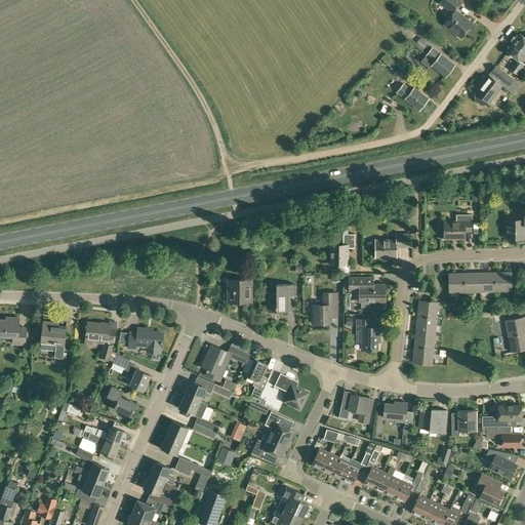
[(460,38),(473,24),(455,10),(462,1),(460,0),(441,0),(440,2),(452,13),(443,25),(460,38)]
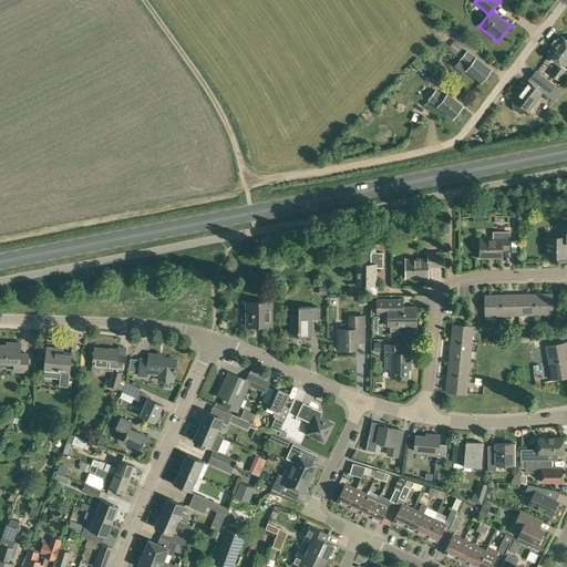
[(558,80),(566,70),(563,66),(566,61),(566,40),(562,37),(547,55),(558,63),(550,73),(558,80)]
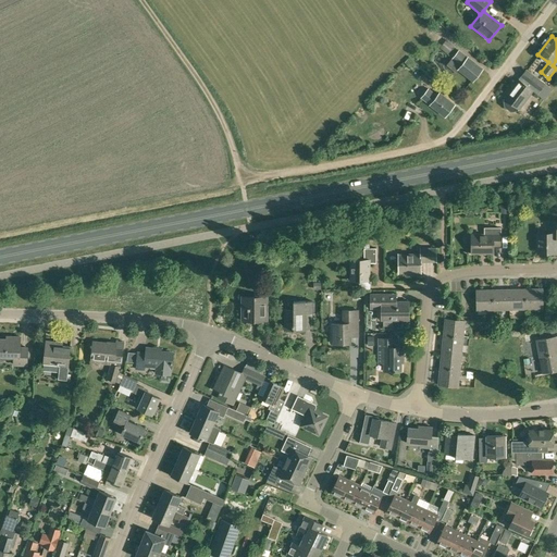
[(473,82),(483,69),(468,57),(459,50),(452,59),(460,66),(458,69),(473,82)]
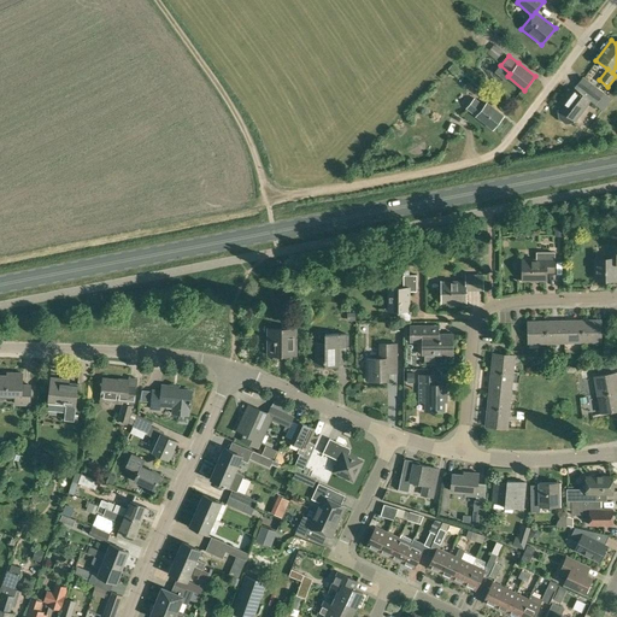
[(457,77),(462,72),(463,72),(453,64),(448,69),(457,77)]
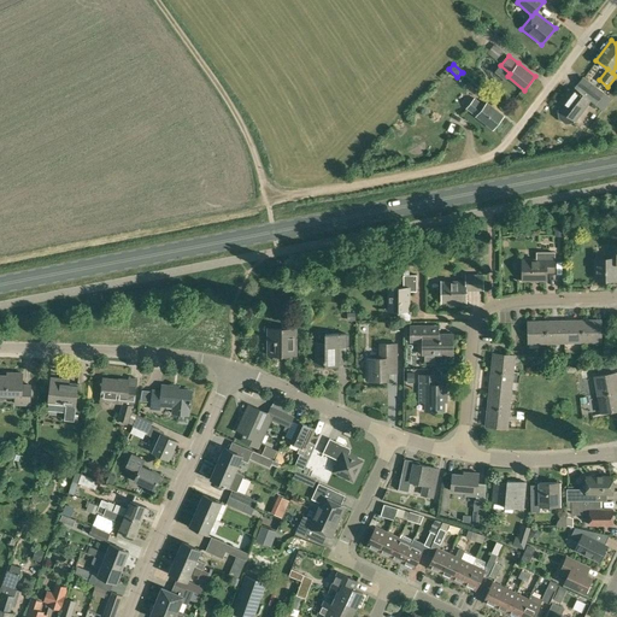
[(595,105),(598,101),(604,93),(583,77),(577,86),(579,87),(576,90),(574,88),(557,111),(558,118),(565,124),(574,123),(589,101),(595,105)]
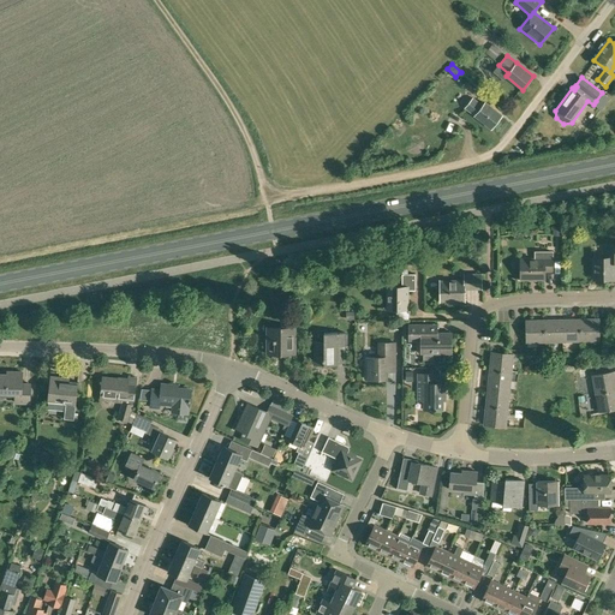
[(483,106),(473,97),(464,108),(475,115),(491,129),(502,115),(485,102),(483,106)]
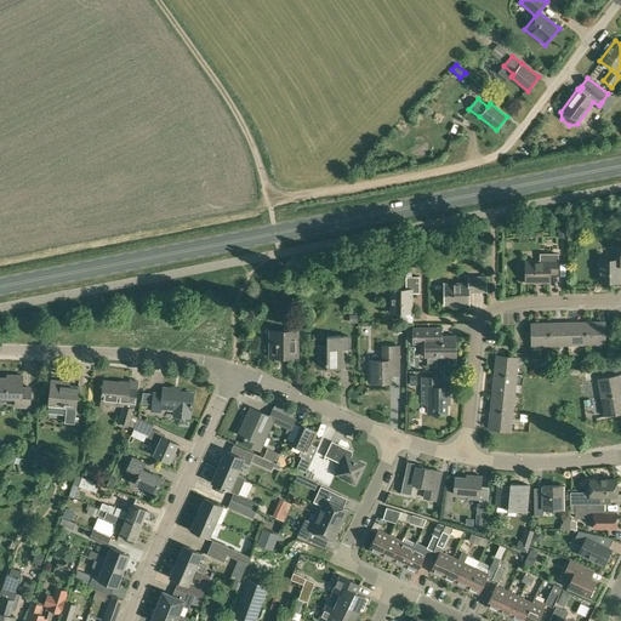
[(620,265),(620,245),(611,245),(611,260),(599,260),(599,281),(620,281),(620,266),(620,265)]
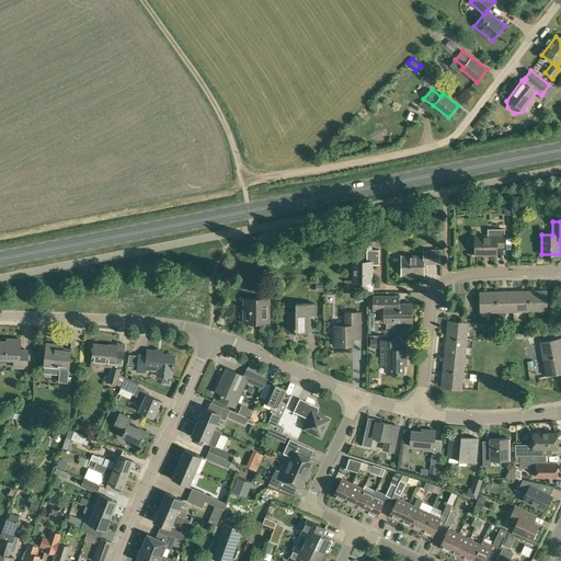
[(505,233),(505,229),(488,229),(488,236),(476,236),(476,254),(497,254),(497,248),(505,248),(505,233)]
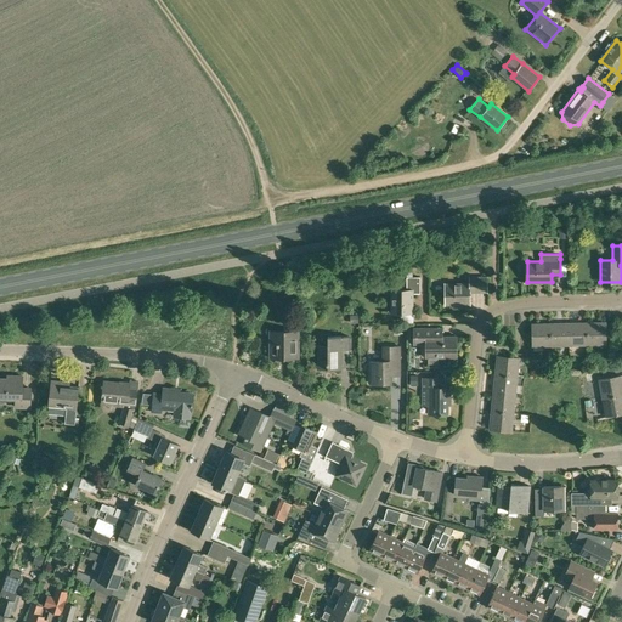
[(420,273),(420,267),(407,267),(397,267),(397,273),(406,272),(407,277),(406,289),(390,289),(391,314),(400,314),(400,323),(413,323),(413,314),(413,294),(420,294),(420,277),(412,277),(412,273),(420,273)]
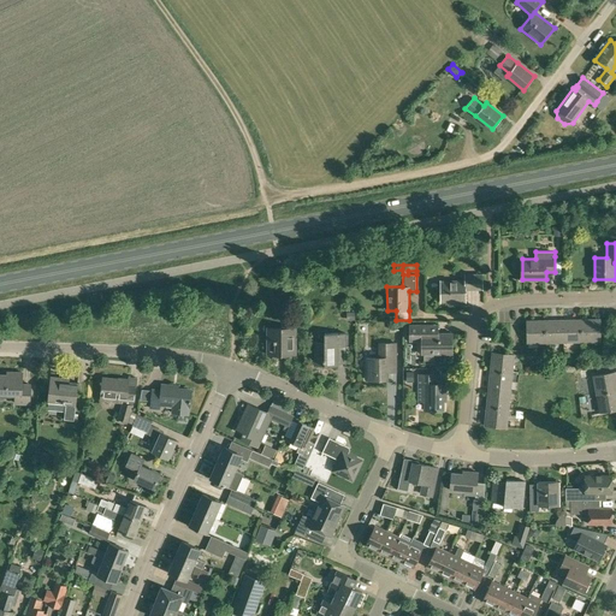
[(483,289),(483,274),(466,274),(466,282),(442,282),(442,302),(466,301),(466,289),(475,289),(483,289)]
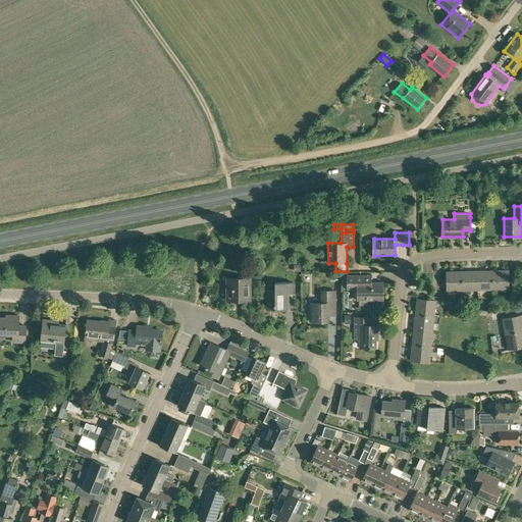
[(485,271),(477,271),(478,290),(485,290),(493,290),(492,270),(485,271)]
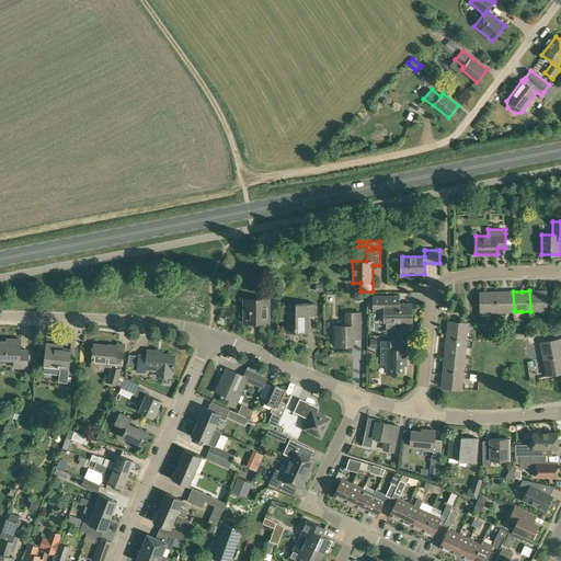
[(537,290),(529,290),(530,311),(538,311),(547,311),(546,290),(537,290)]
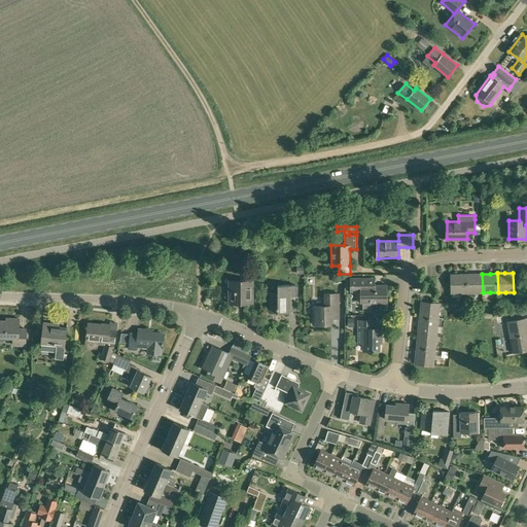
[(459,274),(451,274),(451,293),(459,293),(467,293),(466,274),(459,274)]
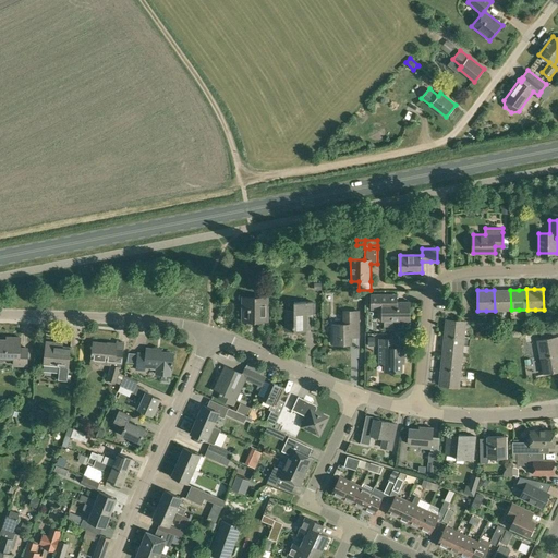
[(501,290),(494,290),(495,311),(501,310),(511,310),(510,290),(501,290)]
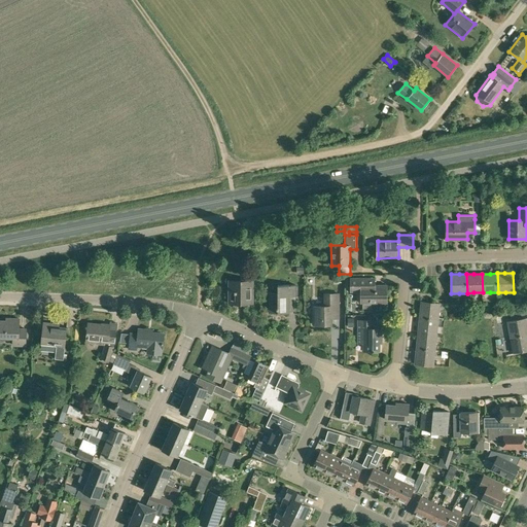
[(351,292),(363,292),(363,303),(362,303),(362,309),(372,309),(372,303),(386,303),(386,285),(376,286),(376,278),(351,279),(351,292)]
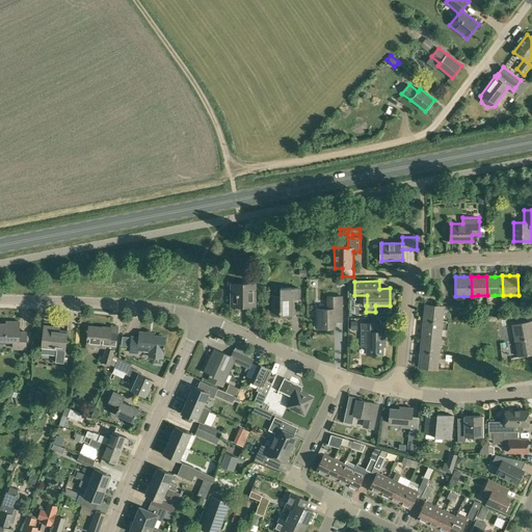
[(255,307),(256,283),(231,283),(231,307),(255,307)]
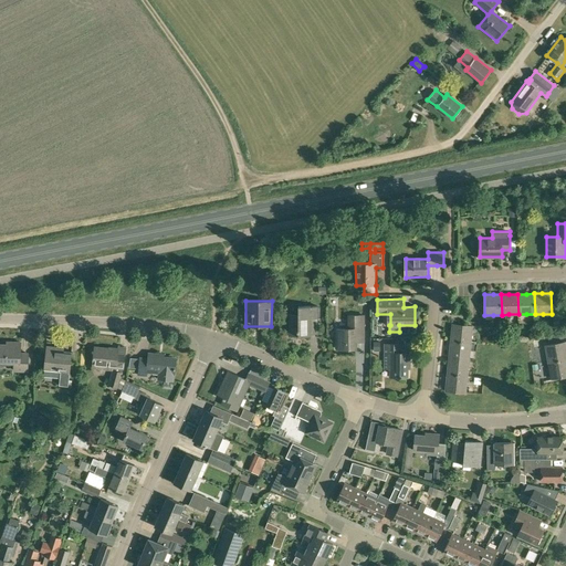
[(289,336),(311,336),(311,317),(317,317),(317,316),(320,316),(321,307),(317,307),(317,306),(299,306),(299,314),(289,314),(289,336)]
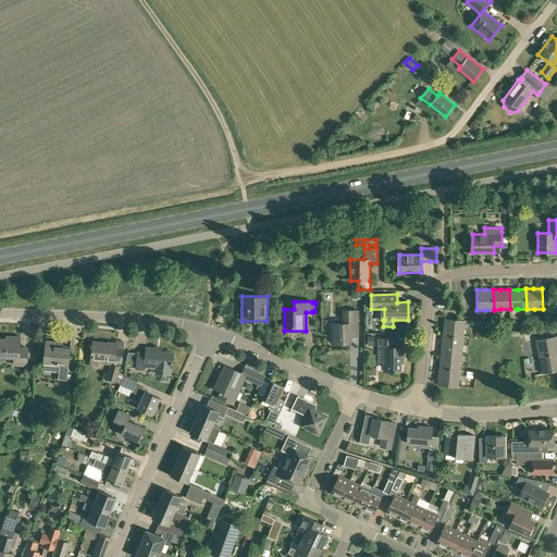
[(359,337),(359,310),(342,309),(342,323),(332,323),(332,344),(350,344),(350,337),(359,337)]
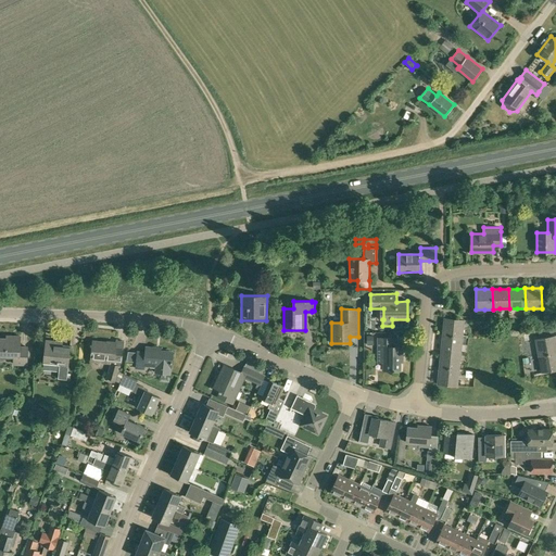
[(443,327),(442,335),(463,337),(463,329),(464,320),(444,318),(443,327)]
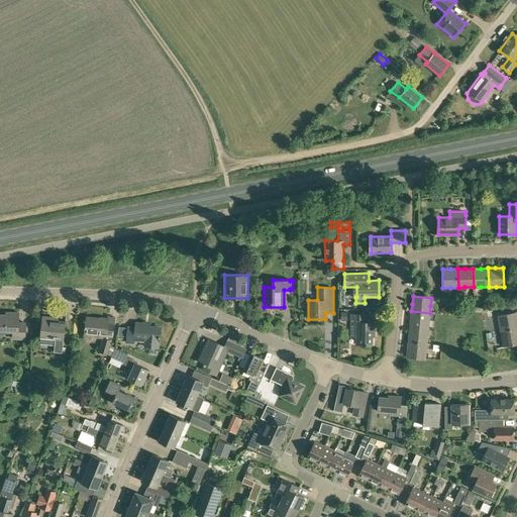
[(411,318),(410,326),(428,328),(429,320),(430,313),(411,311),(411,318)]
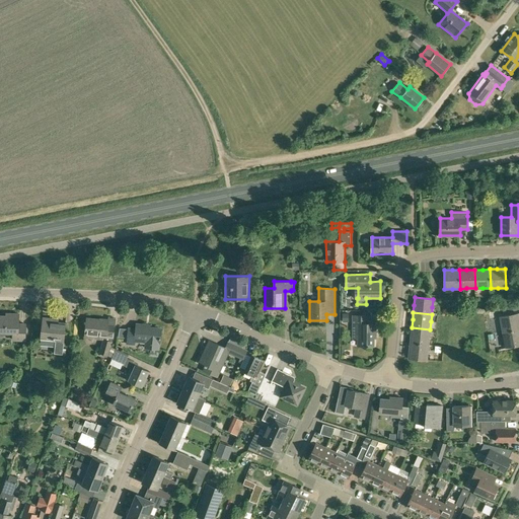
[(18,322),(19,313),(12,313),(12,316),(0,315),(0,331),(12,332),(12,341),(25,341),(26,323),(18,322)]
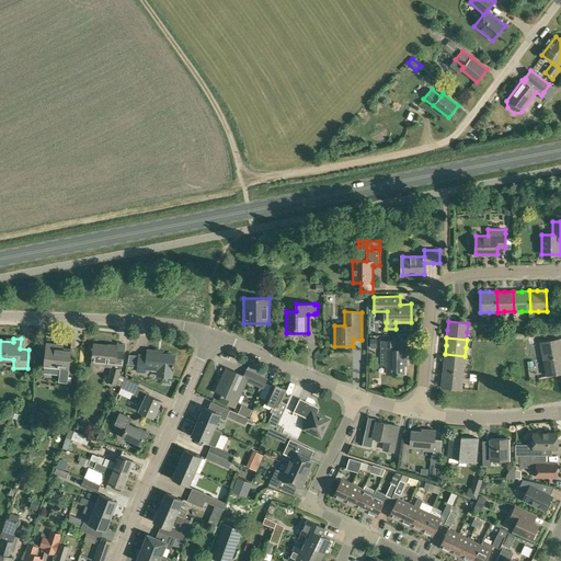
[(560,344),(560,339),(540,342),(541,351),(542,359),(560,355),(560,344)]
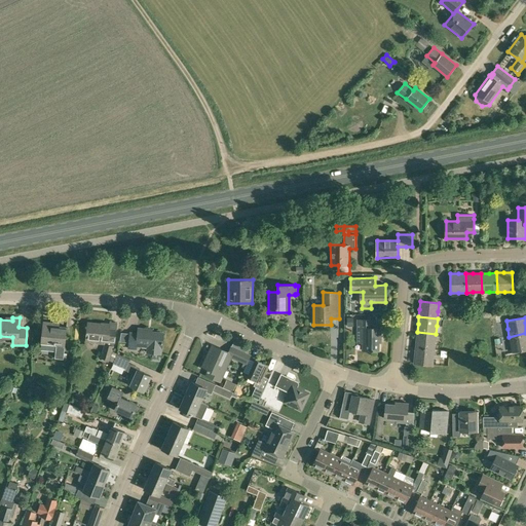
[(382,336),(382,328),(372,328),(372,320),(357,320),(357,342),(363,343),(363,350),(380,350),(380,336),(382,336)]
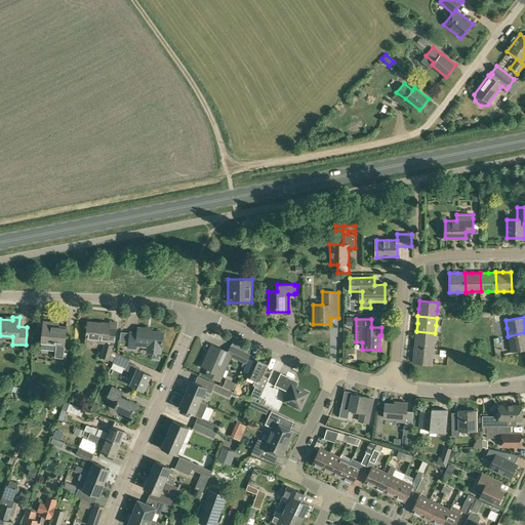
[(65,346),(67,326),(59,325),(59,322),(44,321),(43,329),(42,329),(41,342),(55,345),(54,357),(64,358),(65,346)]
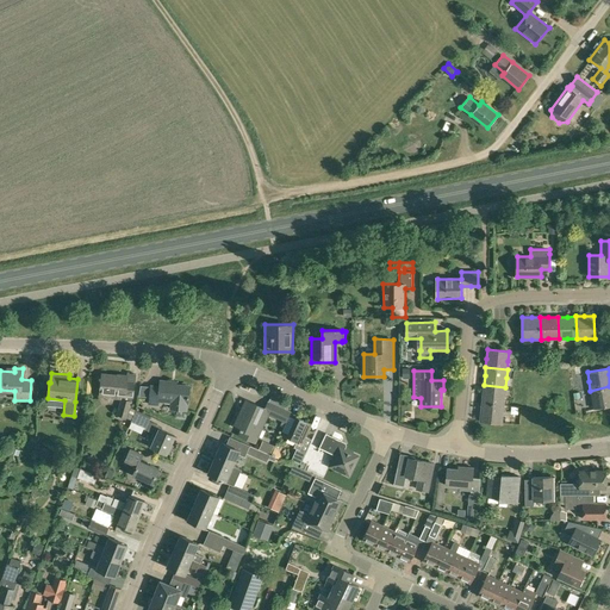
[(99,396),(120,398),(120,396),(132,397),(135,385),(126,384),(128,377),(117,375),(117,377),(101,374),(99,396)]
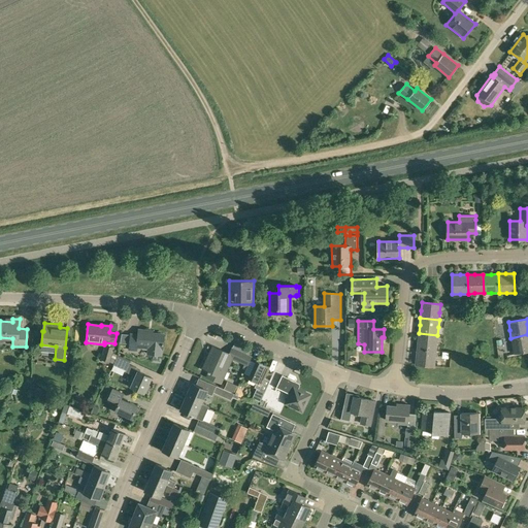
[(164,335),(147,333),(147,330),(138,329),(138,334),(130,334),(129,350),(136,351),(137,347),(149,348),(149,354),(161,355),(162,349),(163,349),(164,335)]
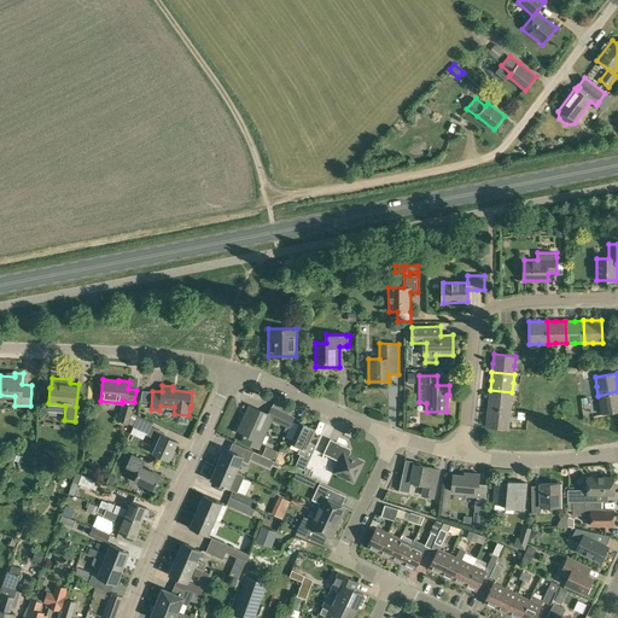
[(489,400),(488,408),(511,410),(511,402),(512,392),(490,390),(489,400)]
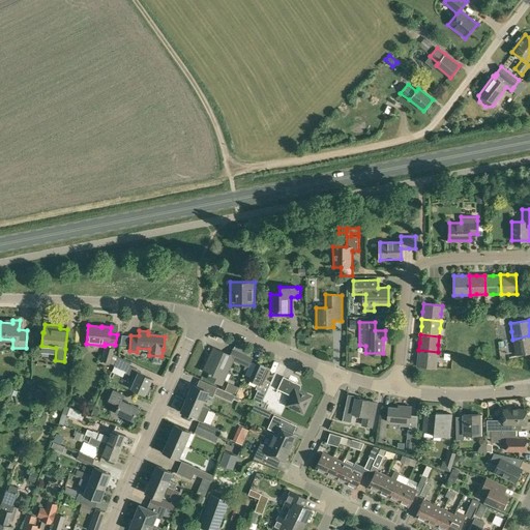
[(529,335),(512,340),(514,347),(516,355),(529,352),(529,335)]
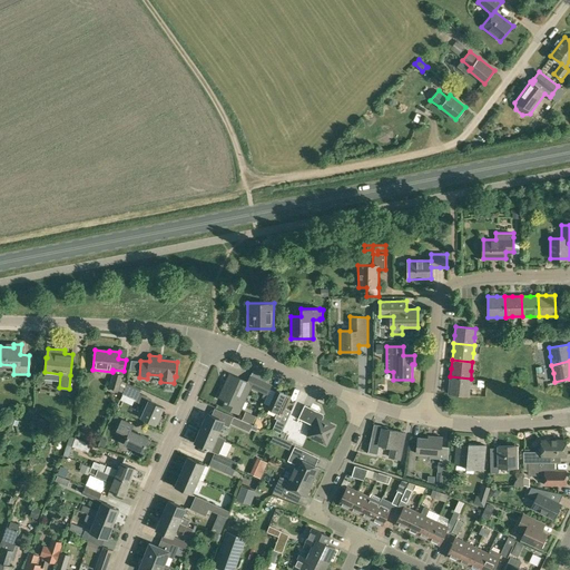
[(123,392),(127,383),(123,381),(124,375),(112,372),(108,387),(110,389),(109,391),(117,393),(118,391),(119,391),(123,392)]
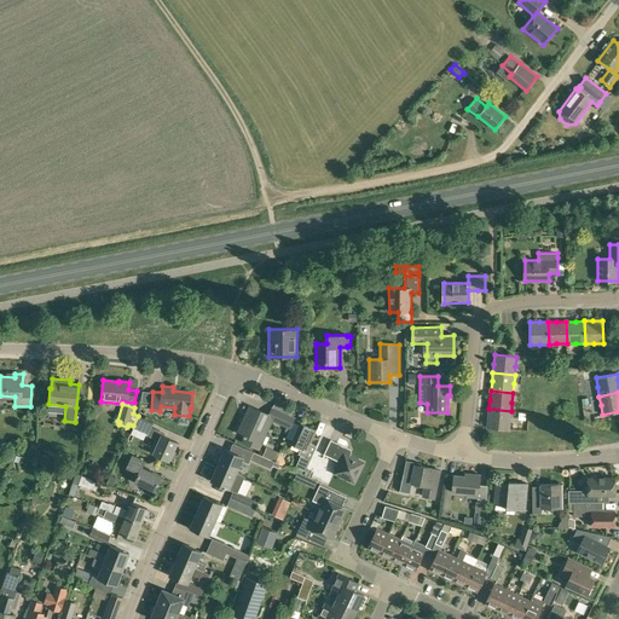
[(249,406),(237,433),(244,437),(246,437),(243,441),(259,449),(261,444),(272,421),(290,429),(295,418),(291,417),(273,409),(272,409),(268,415),(249,406)]
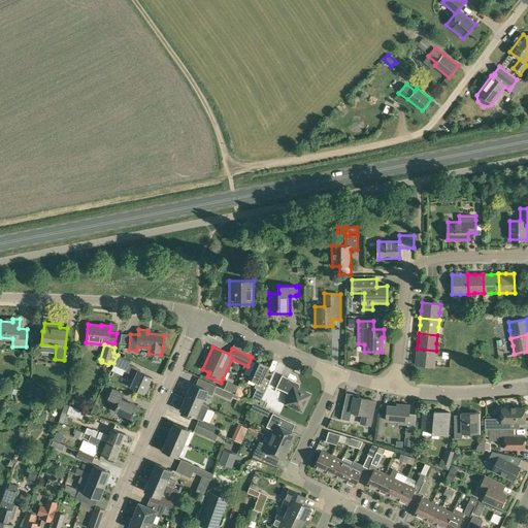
[(417,356),(416,364),(434,366),(435,358),(436,351),(417,349),(417,356)]
